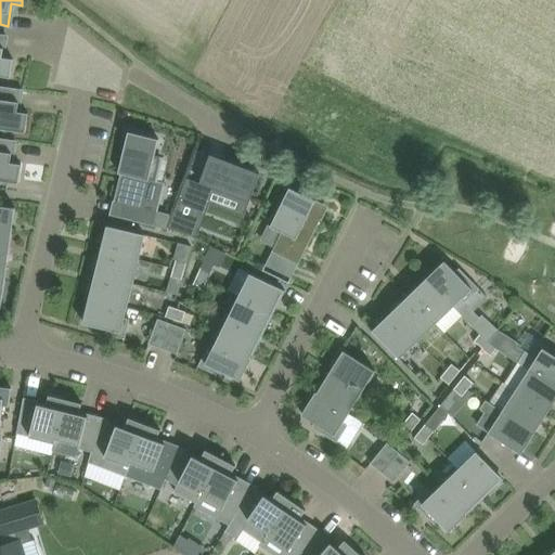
[(0,75),(11,77),(14,59),(3,56),(3,53),(5,35),(0,33),(0,75)]
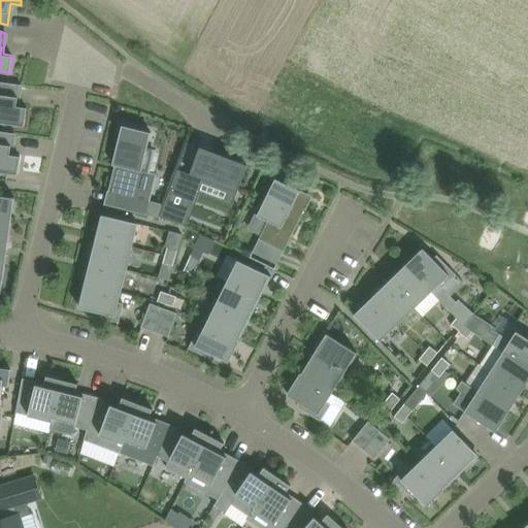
[(20,85),(0,81),(0,122),(25,126),(28,107),(18,106),(18,103),(18,102),(20,85)]
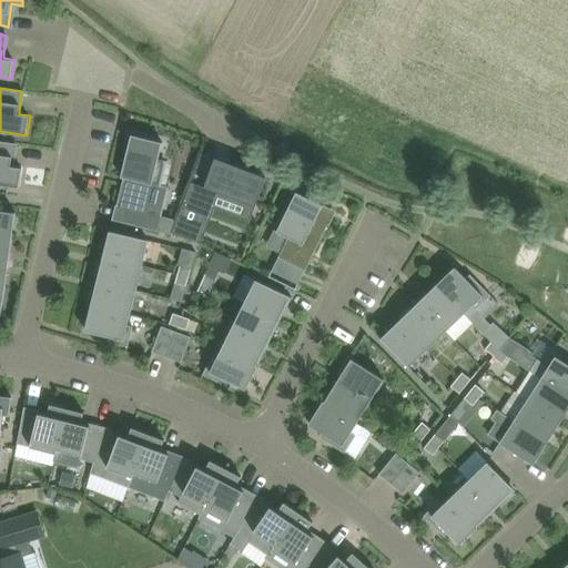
[(112,219),(112,220),(159,231),(162,216),(148,213),(155,185),(160,186),(166,162),(159,160),(163,142),(132,134),(122,178),(127,179),(125,184),(122,184),(117,206),(128,209),(124,222),(112,219)]
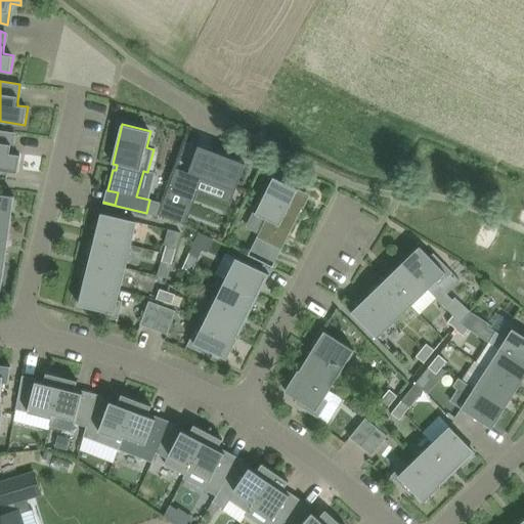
[(0,130),(0,170),(18,173),(20,155),(10,154),(11,150),(10,150),(13,132),(0,130)]
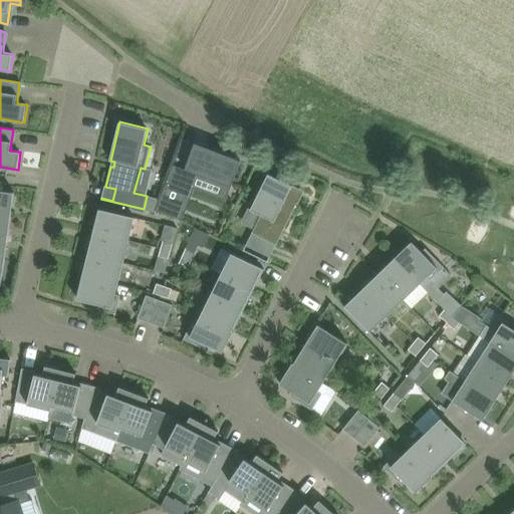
[(161,199),(156,210),(183,220),(185,215),(181,213),(194,178),(229,191),(231,185),(232,185),(239,166),(238,166),(241,161),(227,155),(223,153),(223,154),(211,149),(212,149),(205,146),(202,152),(195,149),(196,147),(194,147),(186,170),(173,165),(161,199)]
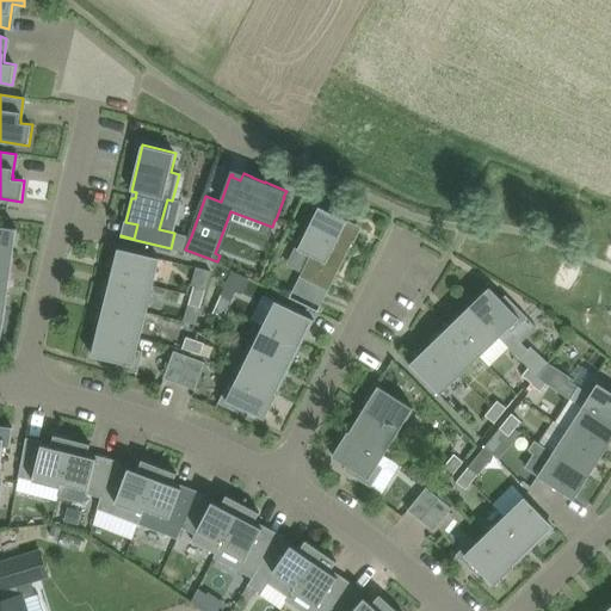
[(300,277),(328,291),(356,236),(358,232),(349,227),(345,224),(347,220),(320,205),(298,248),(310,254),(300,277)]
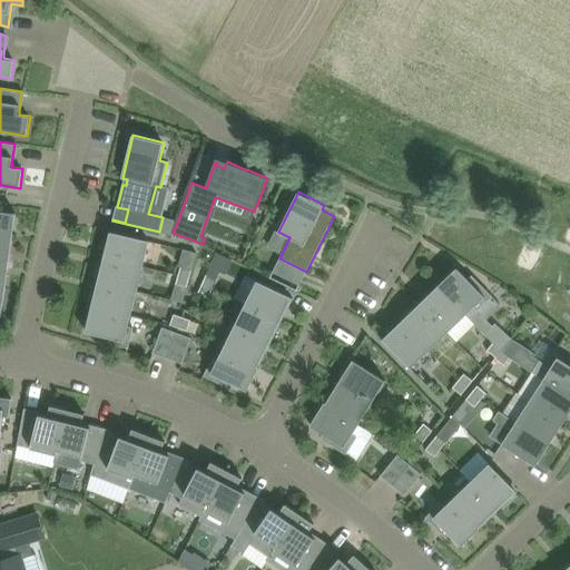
[(16,213),(0,210),(0,237),(12,239),(16,213)]
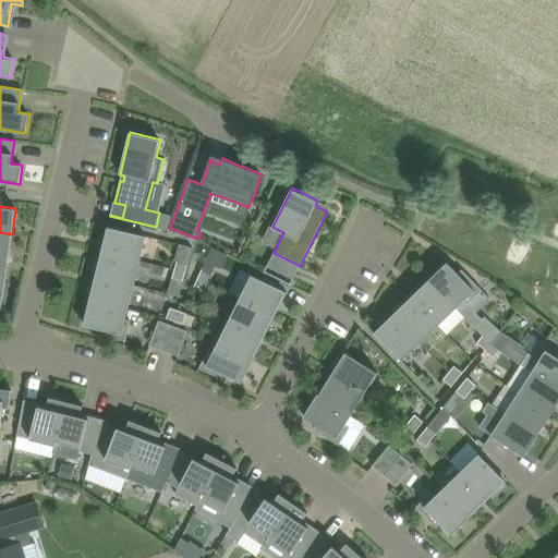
[(159,213),(156,227),(169,230),(169,228),(174,216),(159,213)]
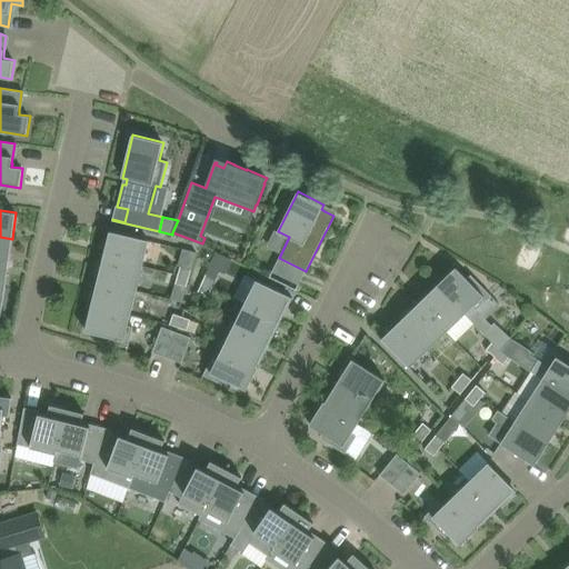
[(110,231),(105,257),(143,266),(149,240),(110,231)]
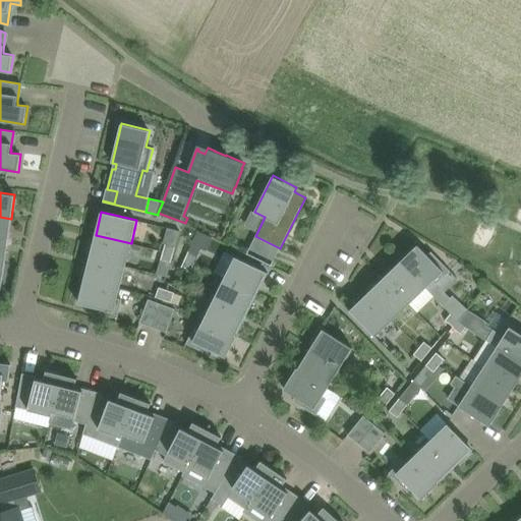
[(11,219),(0,217),(0,240),(8,241),(11,219)]
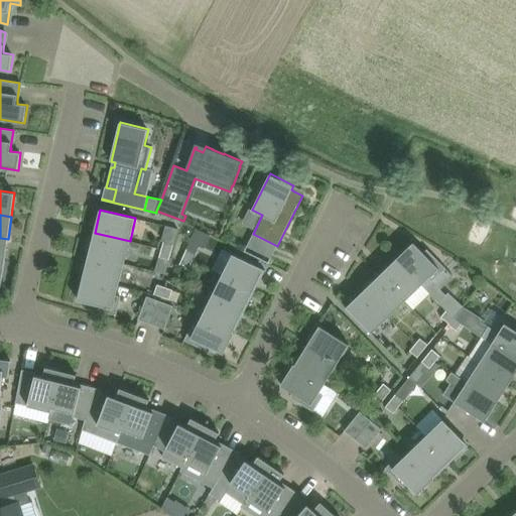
[(89,255),(124,263),(130,241),(95,233),(89,255)]
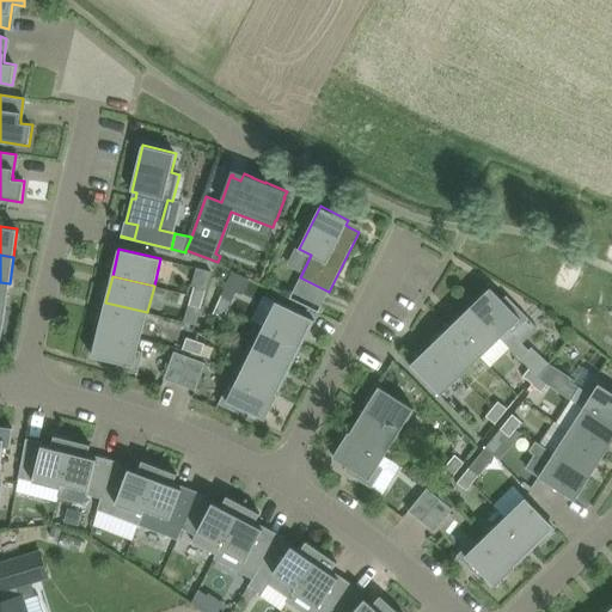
[(10,283),(0,282),(0,310),(6,311),(10,283)]
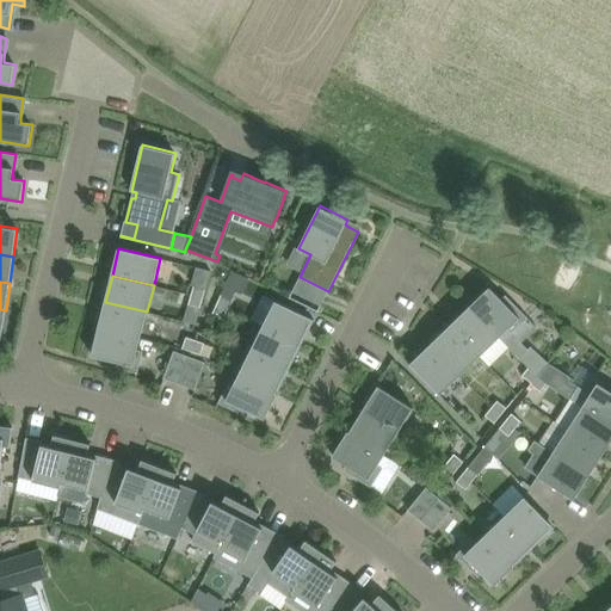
[(221,295),(217,303),(228,308),(233,300),(236,290),(226,285),(221,295)]
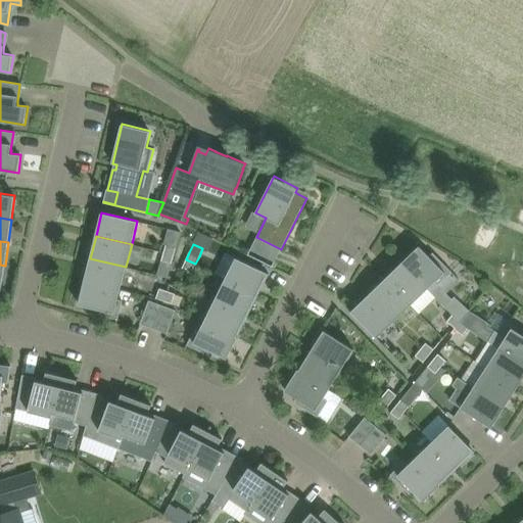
[(167,245),(163,252),(174,255),(176,247),(167,245)]
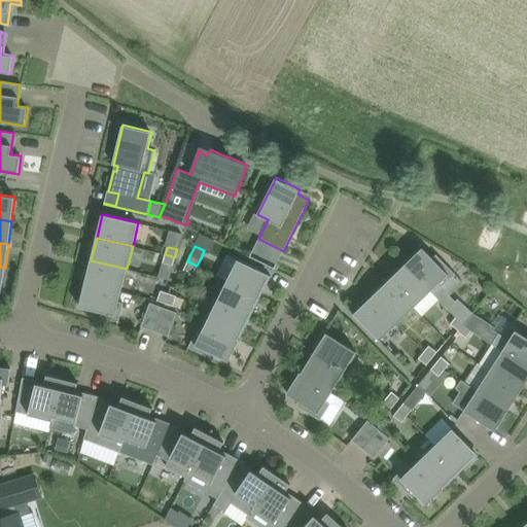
[(423,247),(406,264),(431,290),(440,300),(449,309),(456,302),(450,295),(463,282),(455,274),(456,274),(444,261),(440,265),(423,247)]
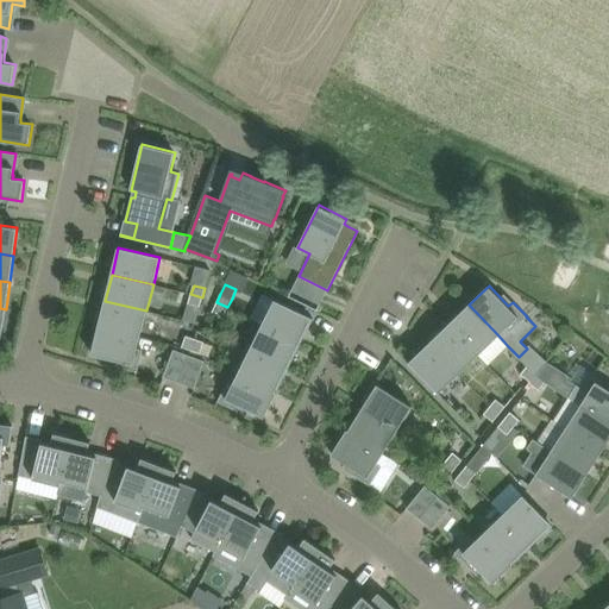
[(200,307),(202,297),(190,294),(188,303),(200,307)]
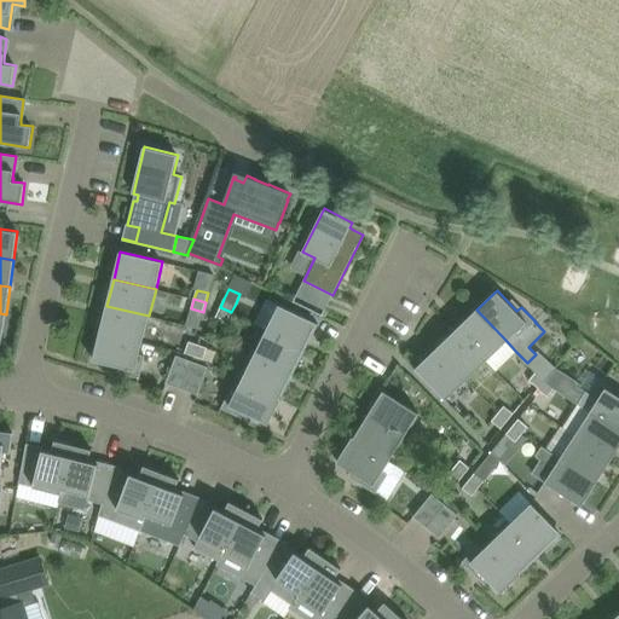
[(279,305),(267,330),(306,350),(318,324),(279,305)]
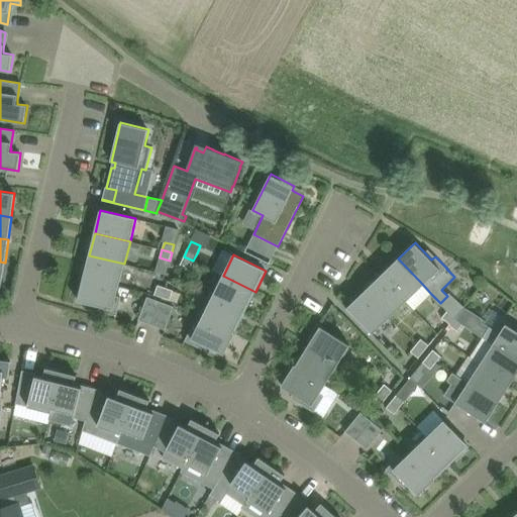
[(119,287),(124,264),(89,255),(84,278),(119,287)]
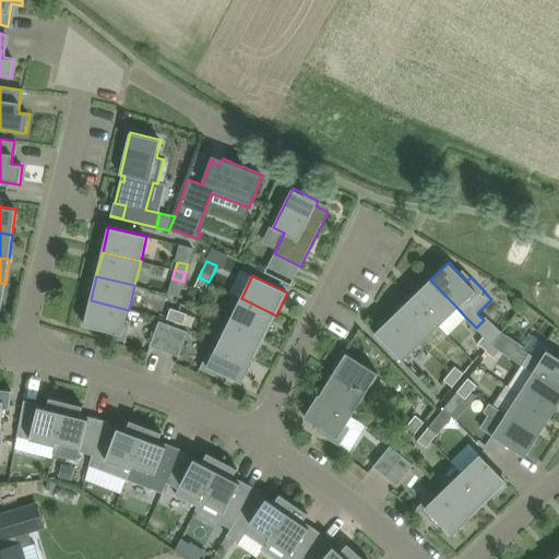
[(205,290),(209,282),(199,277),(195,286),(205,290)]
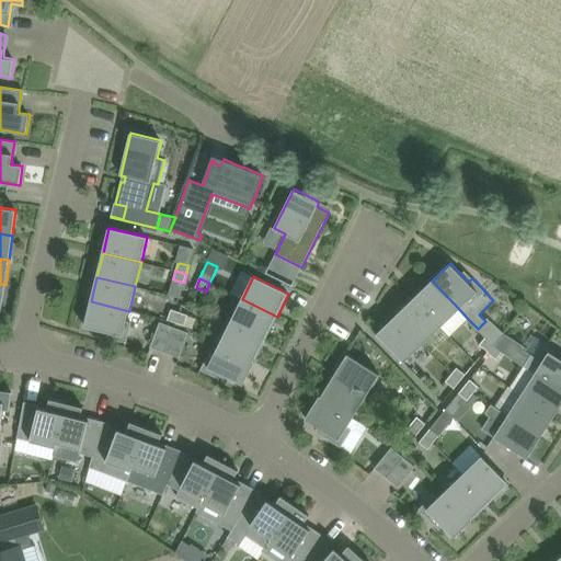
[(432,281),(413,298),(441,327),(459,309),(432,281)]
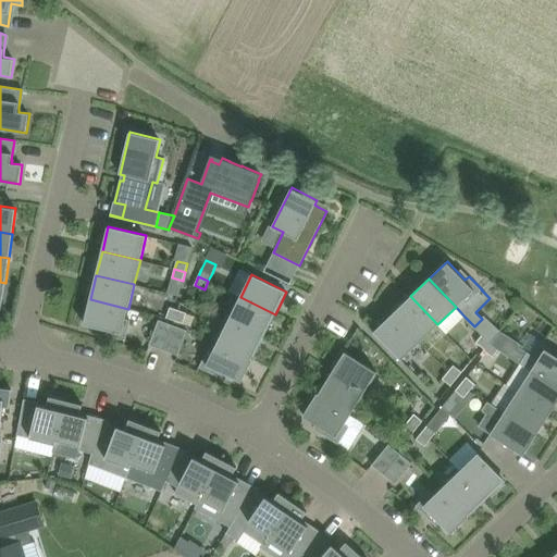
[(420,342),(437,324),(410,296),(393,313),(420,342)]
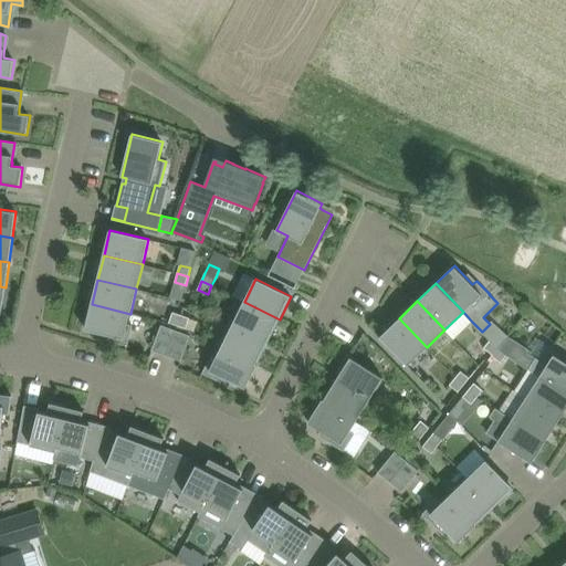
[(269,342),(280,320),(244,302),(232,324),(269,342)]
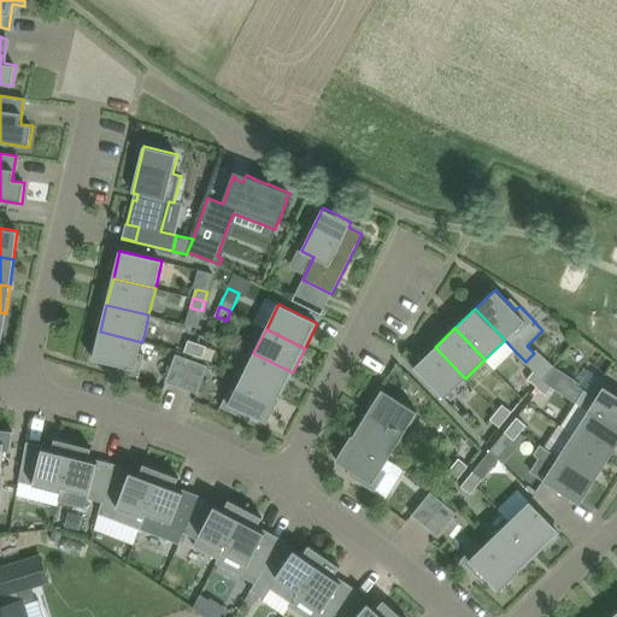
[(121,366),(119,372),(140,377),(145,354),(139,353),(142,342),(100,331),(93,359),(121,366)]
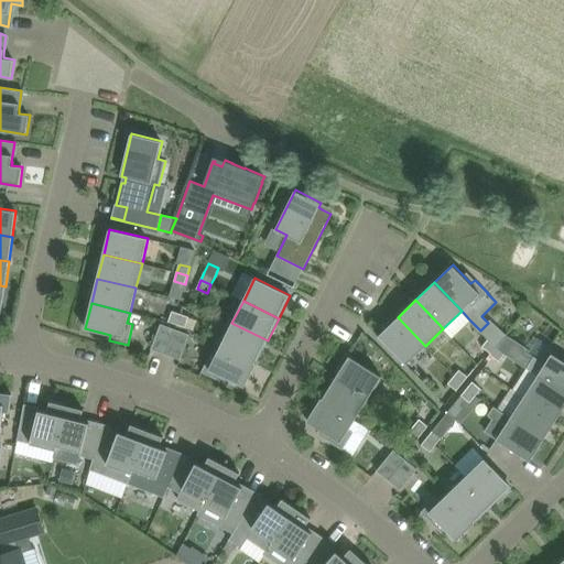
[(169,322),(177,324),(181,314),(172,311),(169,322)]
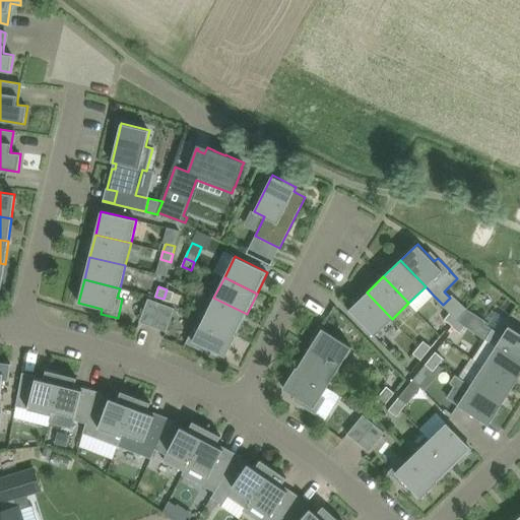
[(175,293),(167,289),(164,299),(171,302),(175,293)]
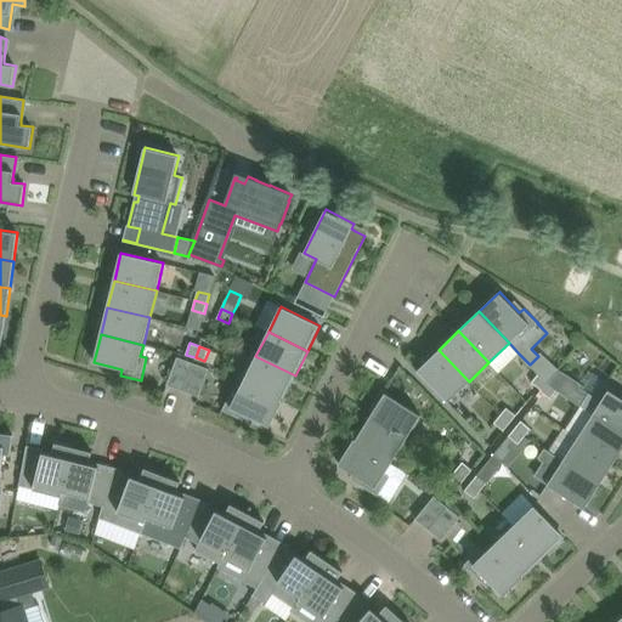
[(448,402),(469,382),(439,350),(418,371),(448,402)]
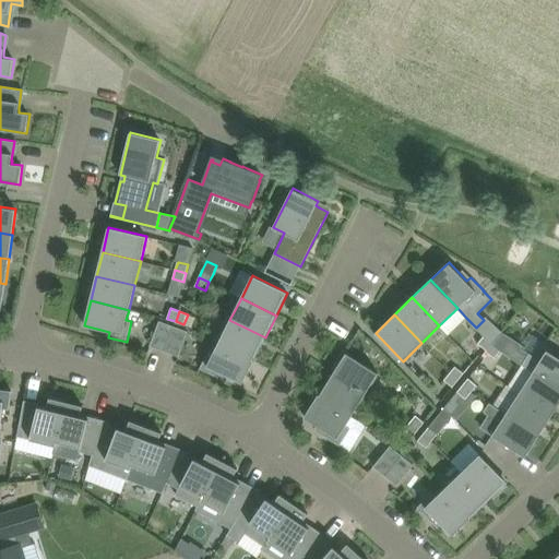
[(484,320),(476,328),(485,335),(484,336),(492,344),(497,337),(498,336),(502,332),(486,317),(484,320)]
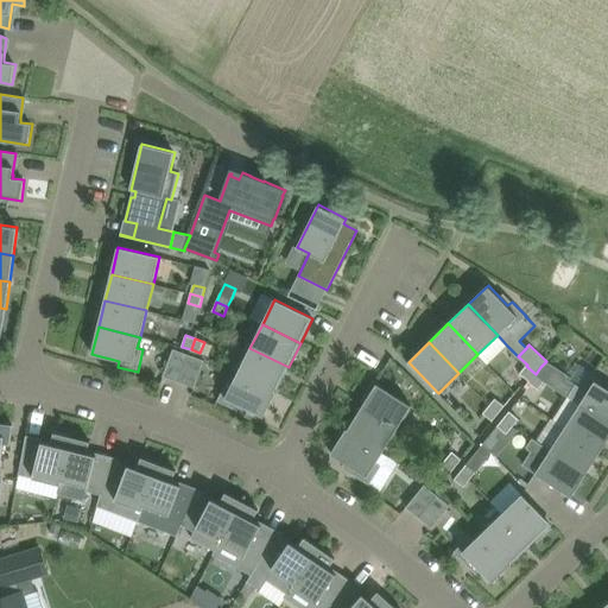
[(277,392),(289,367),(249,348),(238,373),(277,392)]
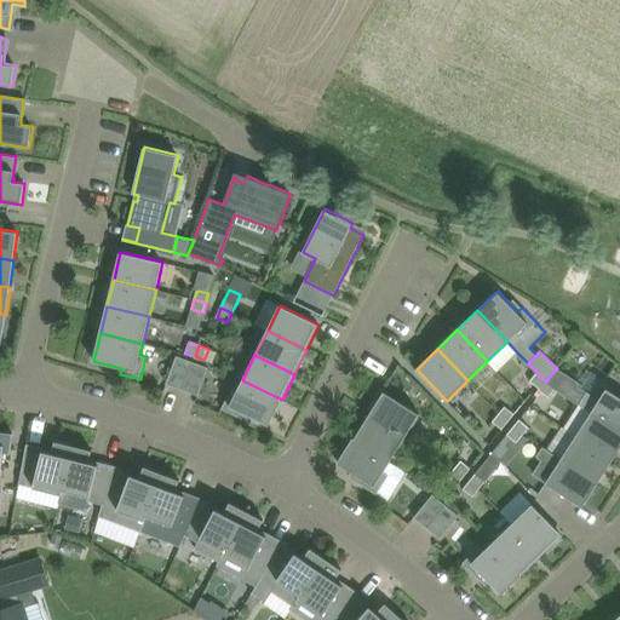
[(177,356),(166,384),(183,390),(193,362),(177,356)]
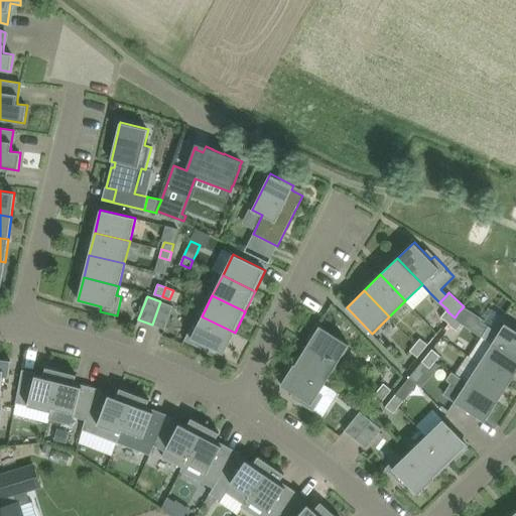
[(173,305),(160,301),(152,325),(165,329),(173,305)]
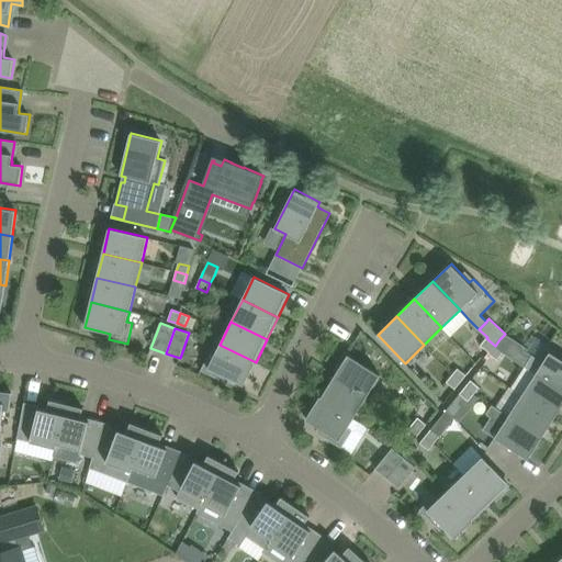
[(495,346),(494,346),(503,353),(527,368),(536,355),(528,350),(524,348),(525,347),(505,334),(501,338),(499,339),(495,346)]
